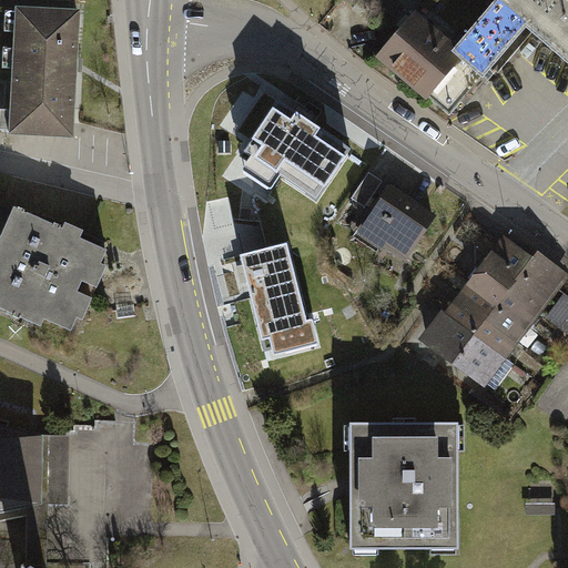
[(567,0),(507,0),(497,12),(460,54),(454,63),(478,84),(524,32),(567,69),(567,0)]
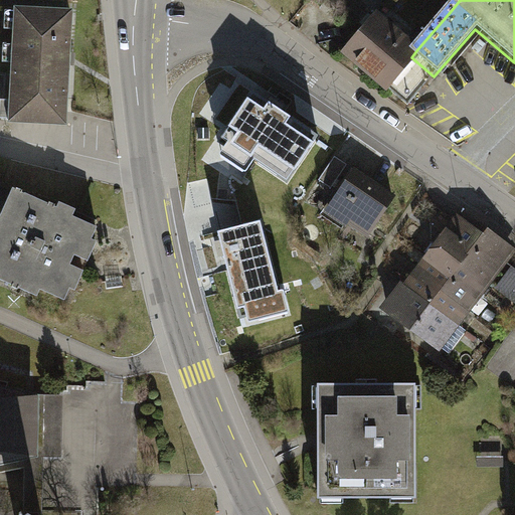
[(417,49),(367,9),(332,54),(382,94),(411,57),(417,49)]
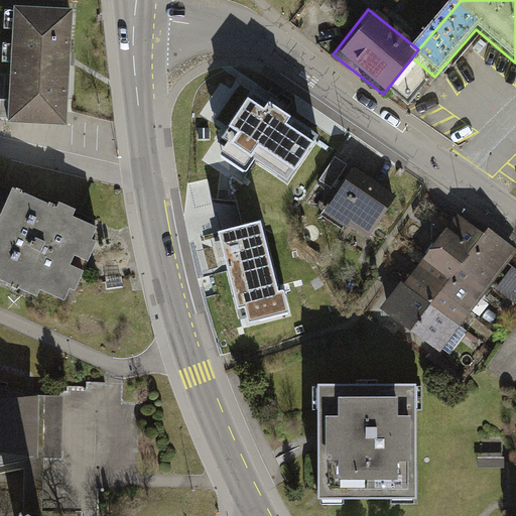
[(76,13),(20,11),(16,126),(72,128),(76,13)]
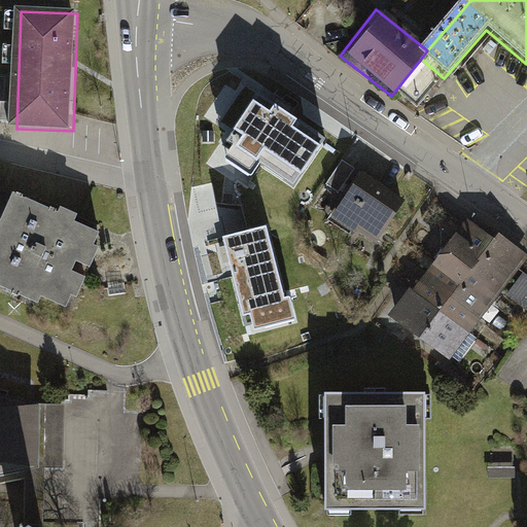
[(325,139),(259,98),(229,145),(295,187),(325,139)]
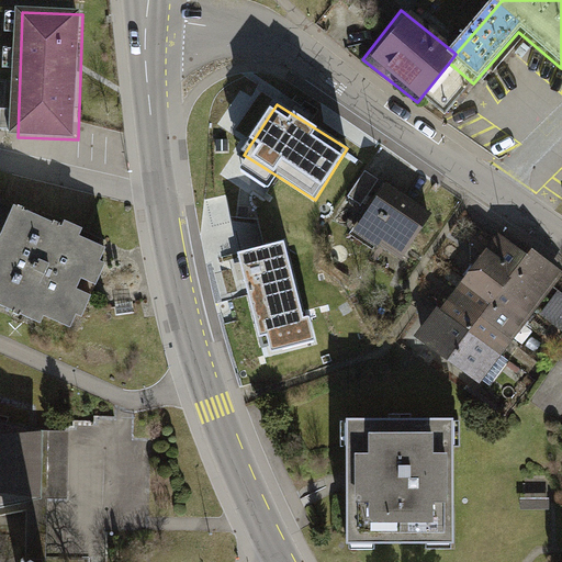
[(411,221),(363,193),(343,229),(391,257),(411,221)]
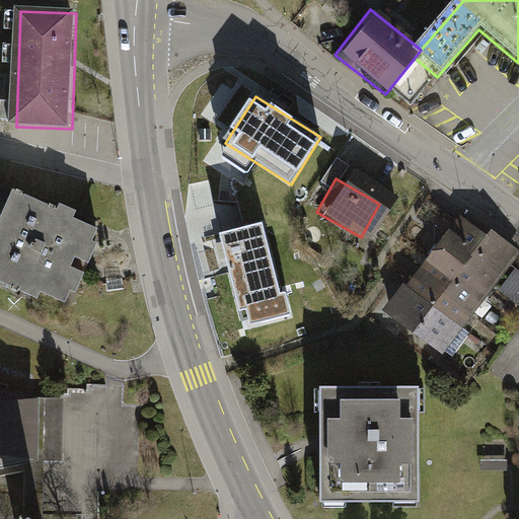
[(98,225),(18,191),(0,232),(0,282),(63,309),(98,225)]
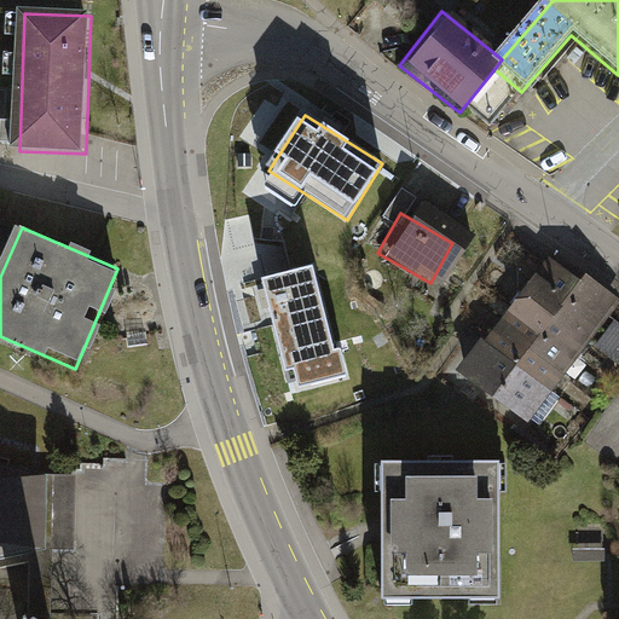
[(572,276),(544,254),(453,370),(519,421),(614,299),(577,270),(572,276)]
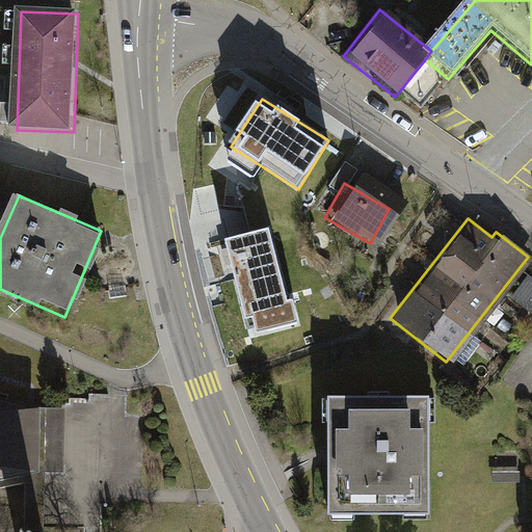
[(269,230),(224,241),(245,320),(253,318),(257,334),(294,323),(269,230)]
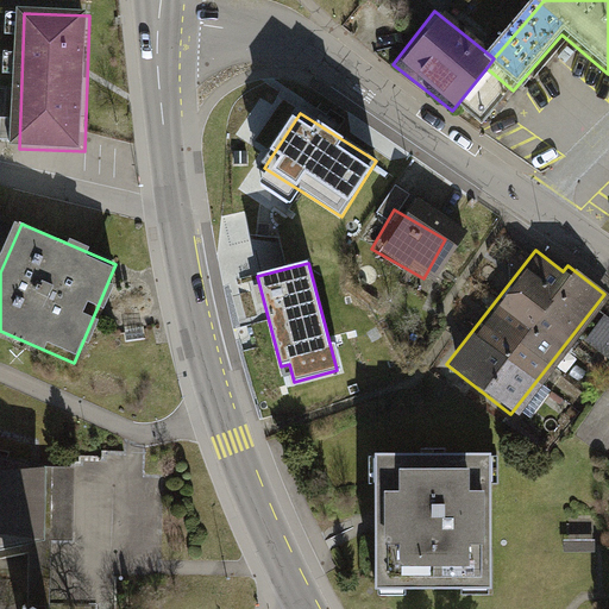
[(608,313),(589,336),(608,353),(608,313)]
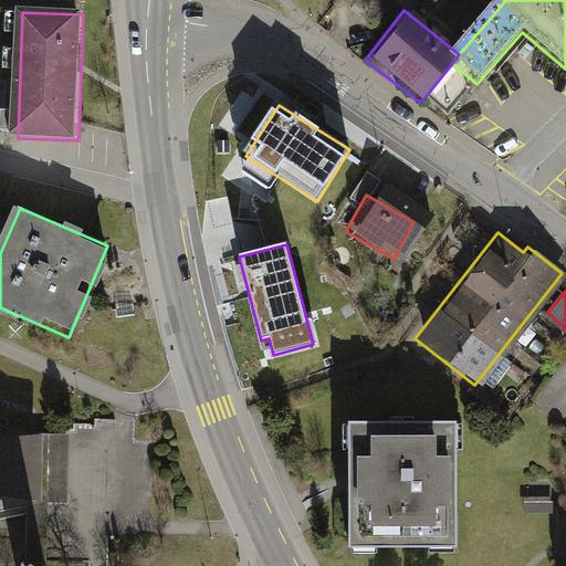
[(454,543),(456,421),(349,420),(349,543),(454,543)]
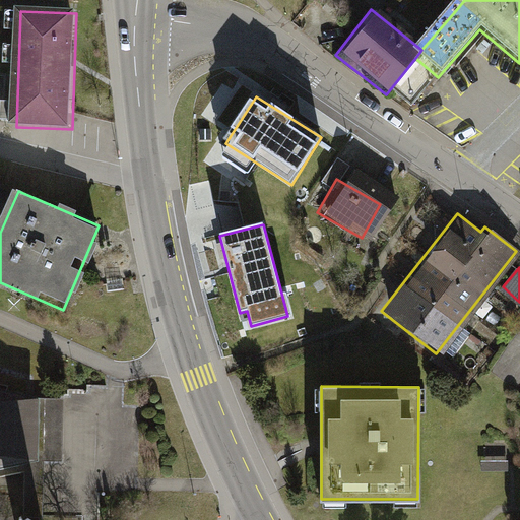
[(0,467),(36,461),(55,461),(55,401),(28,399),(0,392),(0,467)]
